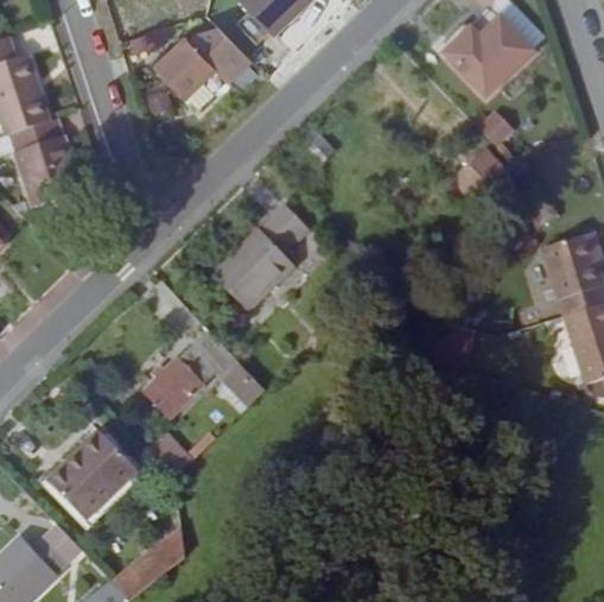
[(273,31),(304,0),(245,0),(249,5),(269,26),(273,31)]
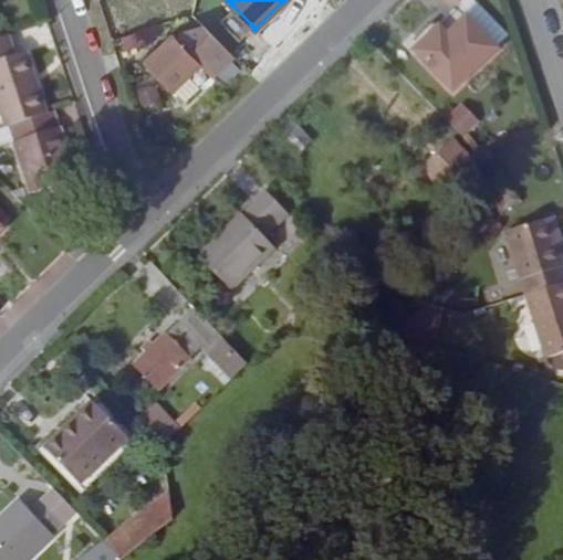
[(458,0),(456,4),(493,44),(506,32),(475,0),(458,0)]
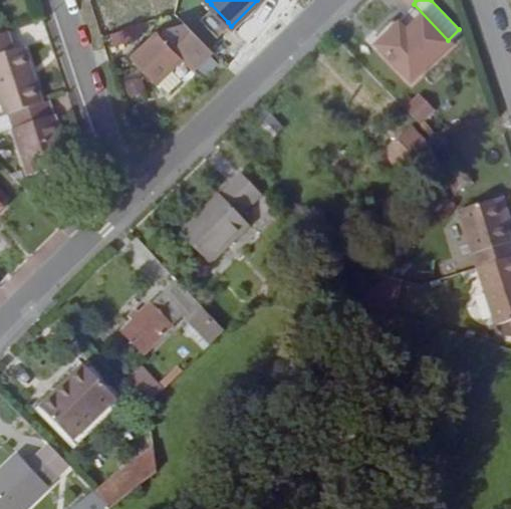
[(198,17),(216,34),(228,22),(211,4),(198,17)]
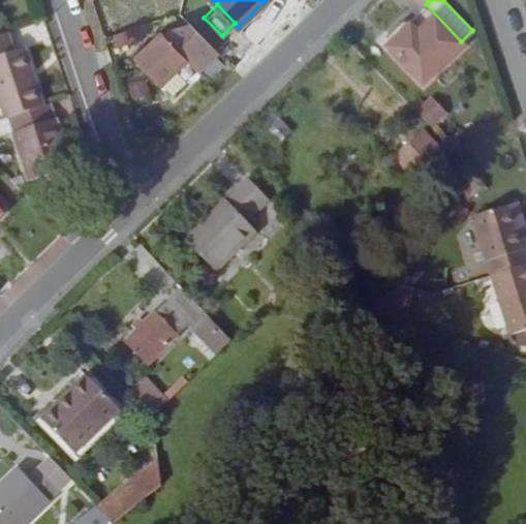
[(421,81),(461,41),(426,4),(385,44),(421,81)]
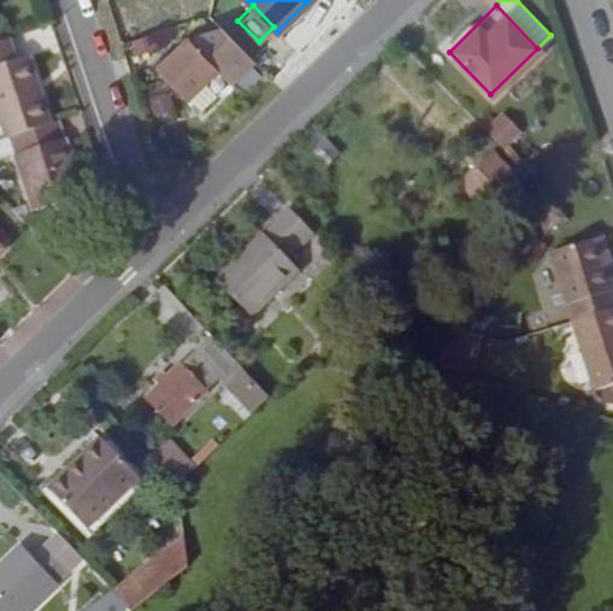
[(189,41),(216,68),(229,82),(252,60),(219,27),(196,33),(189,41)]
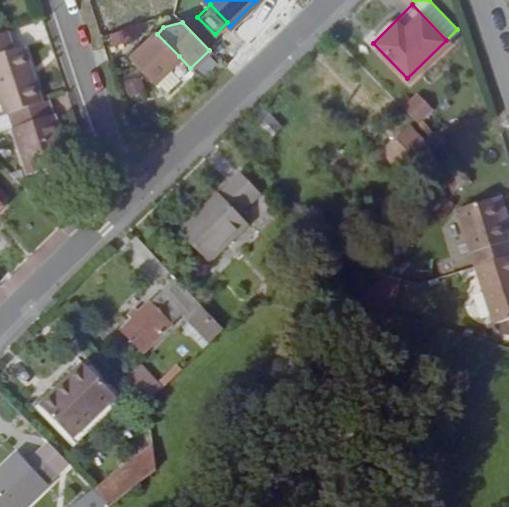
[(40,103),(22,45),(11,49),(5,30),(0,31),(0,101),(4,114),(8,113),(40,103)]
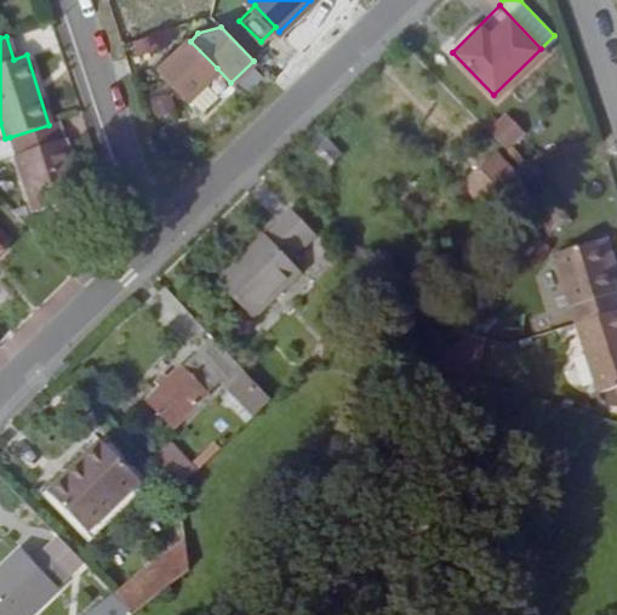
[(206,79),(217,68),(190,41),(187,38),(159,67),(188,96),(206,79)]
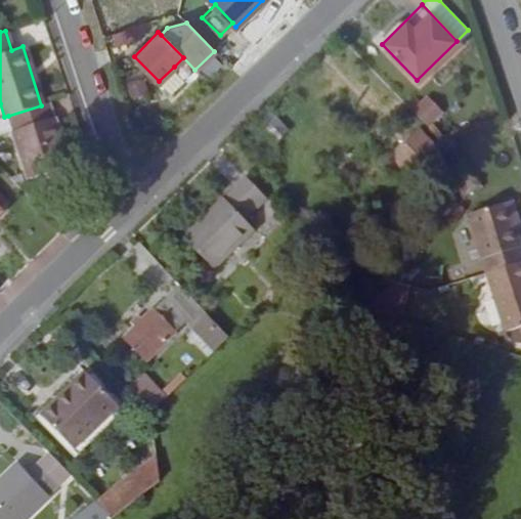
[(184,78),(174,67),(159,81),(170,92),(184,78)]
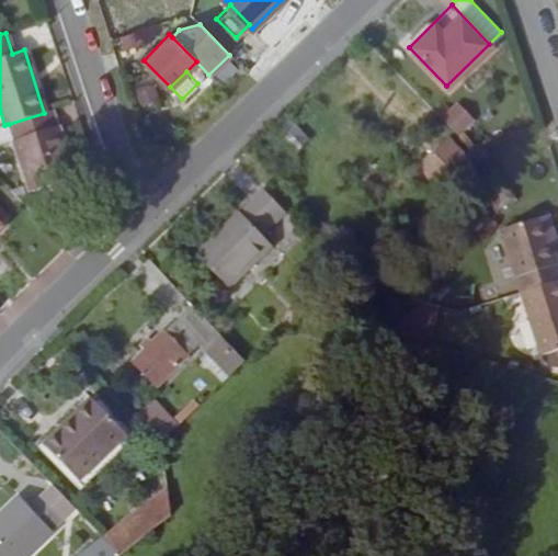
[(151,76),(133,81),(138,99),(157,93),(151,76)]
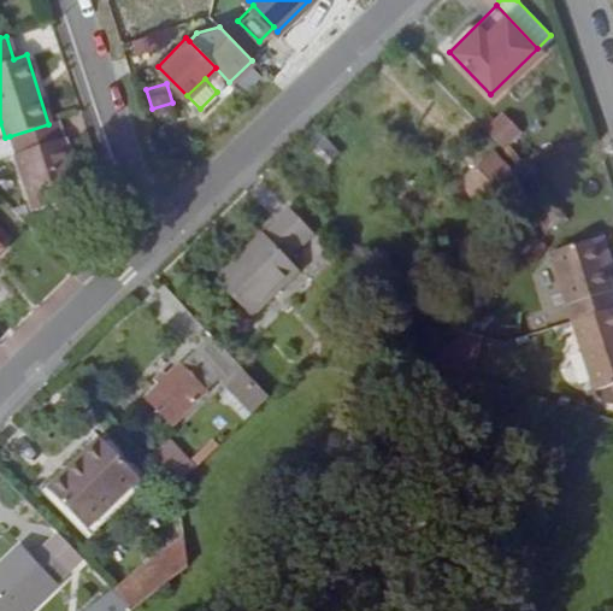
[(477,125),(501,150),(518,133),(501,116),(494,124),(487,117),(477,125)]
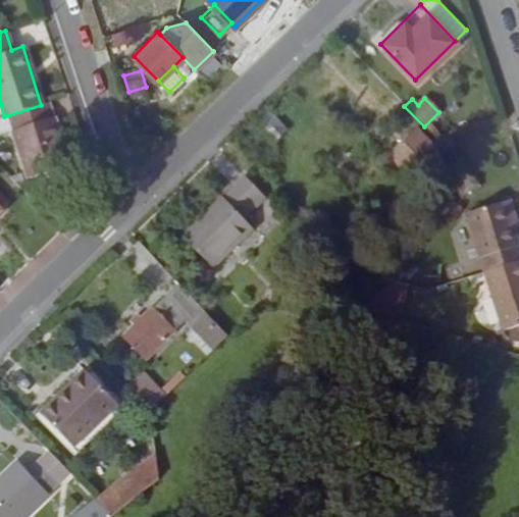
[(28,175),(67,161),(46,103),(41,105),(8,115),(12,131),(28,175)]
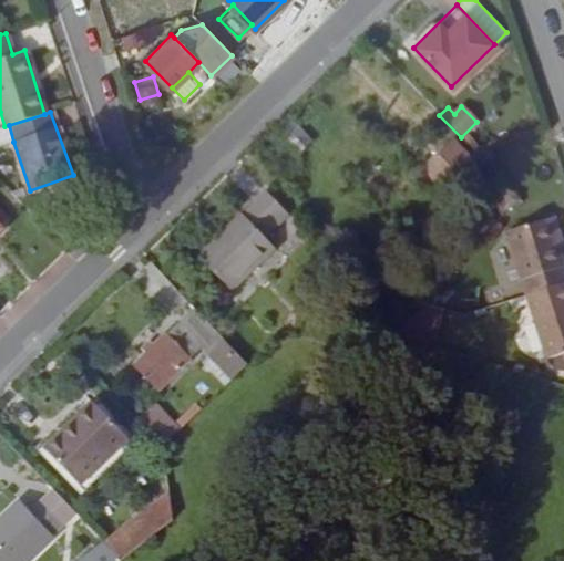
[(295,154),(307,143),(283,117),(270,128),(295,154)]
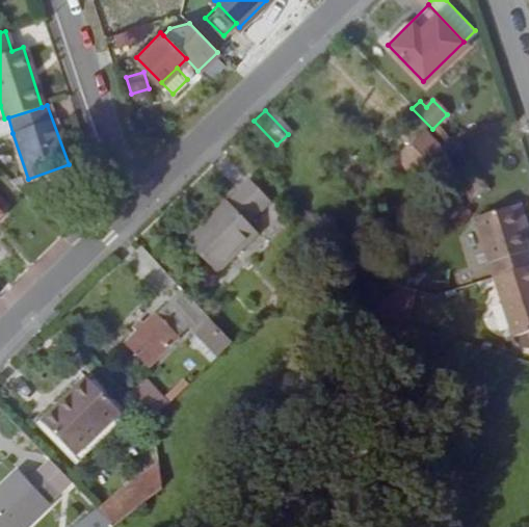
[(0,136),(12,133),(8,117),(4,119),(0,120),(0,136)]
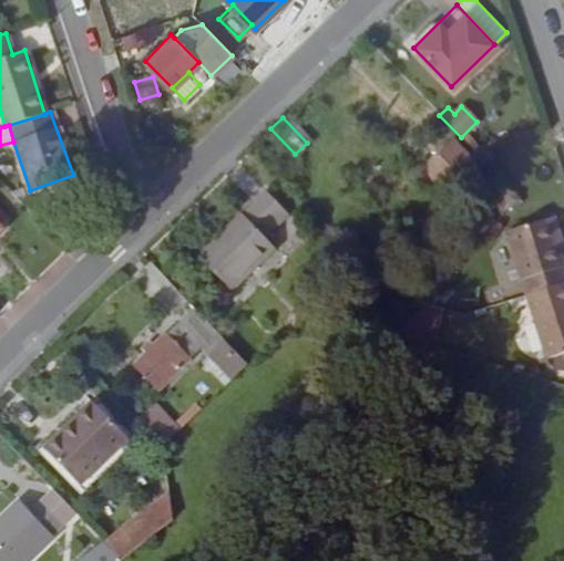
[(448,194),(474,166),(452,143),(426,169),(448,194)]
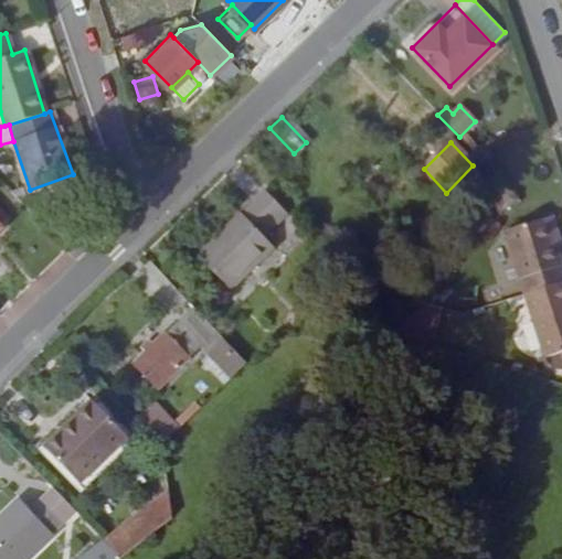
[(498,213),(512,199),(500,185),(496,187),(501,195),(491,205),(498,213)]
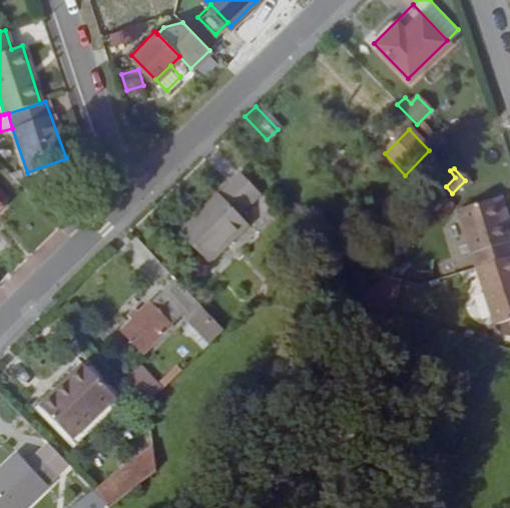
[(237,172),(214,194),(244,225),(246,223),(237,213),(258,193),(237,172)]
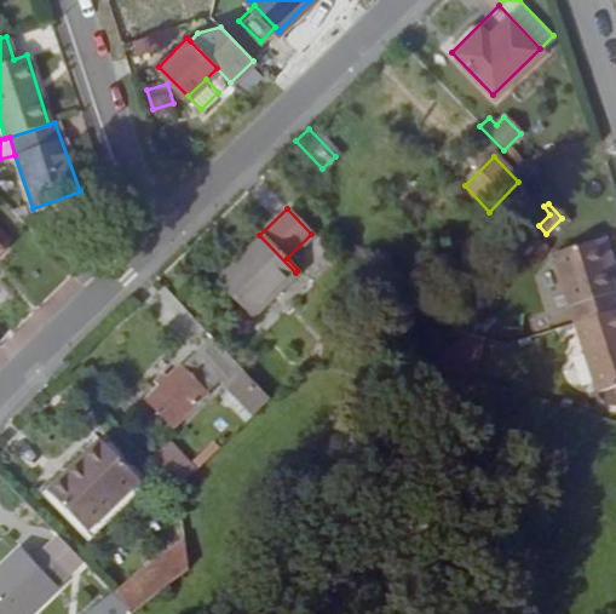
[(0,246),(5,252),(16,241),(0,225),(0,246)]
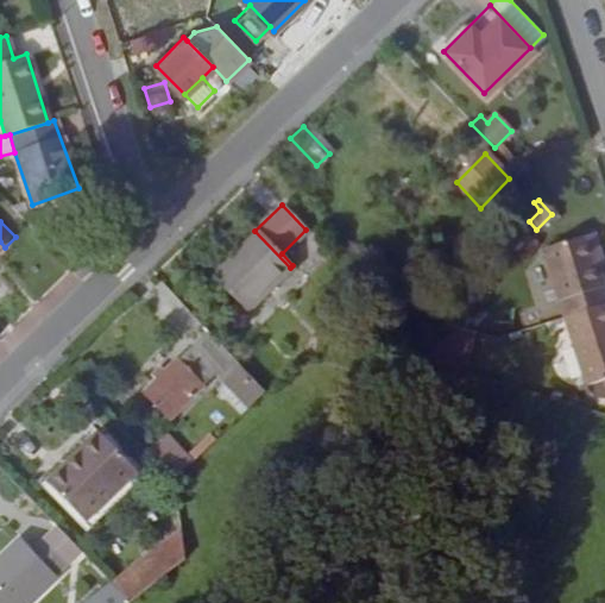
[(517,251),(528,239),(512,221),(500,233),(517,251)]
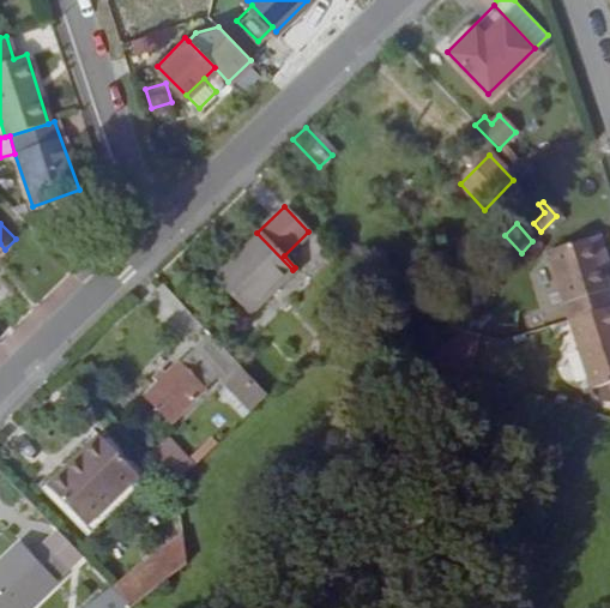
[(293,270),(257,233),(211,276),(247,314),(293,270)]
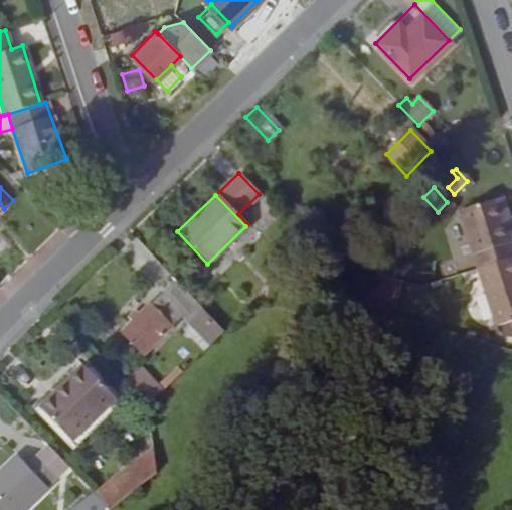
[(501,196),(495,198),(504,225),(510,223),(501,196)]
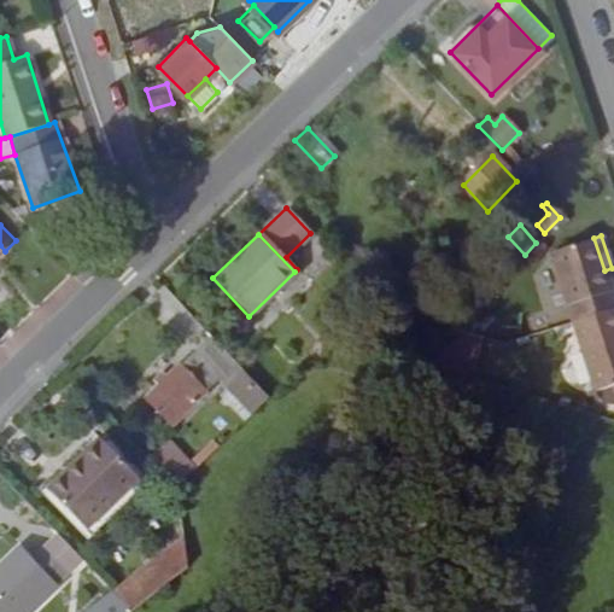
[(613,301),(604,270),(594,238),(548,252),(569,322),(613,308),(613,301)]
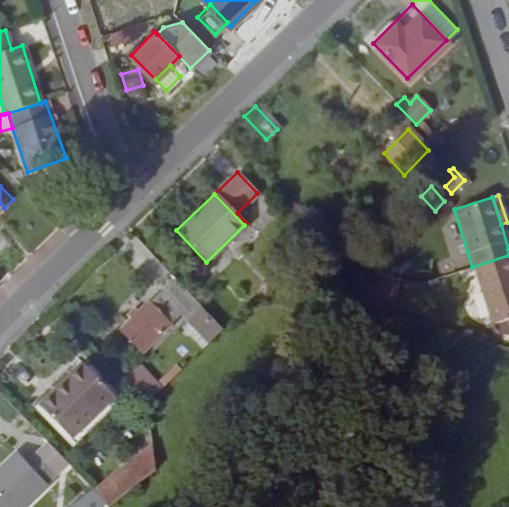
[(508,255),(472,267),(470,267),(489,326),(507,321),(508,327),(508,255)]
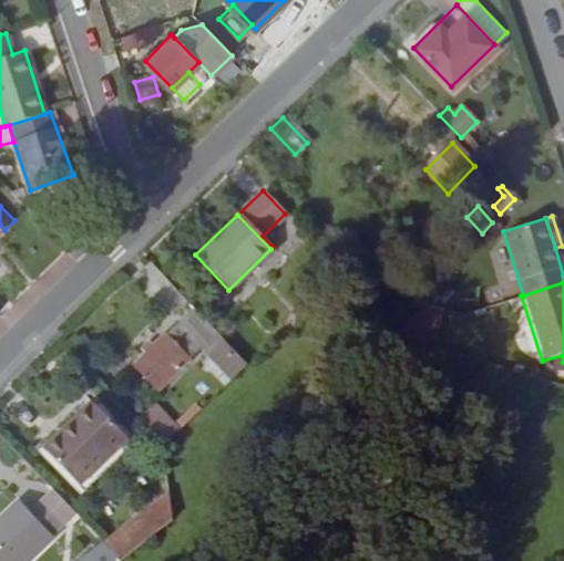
[(159,386),(215,330),(191,304),(155,341),(151,336),(141,345),(146,350),(134,361),(159,386)]
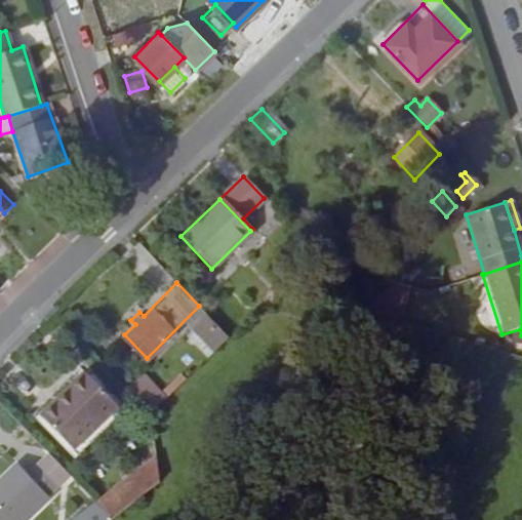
[(312,313),(318,307),(311,300),(305,306),(312,313)]
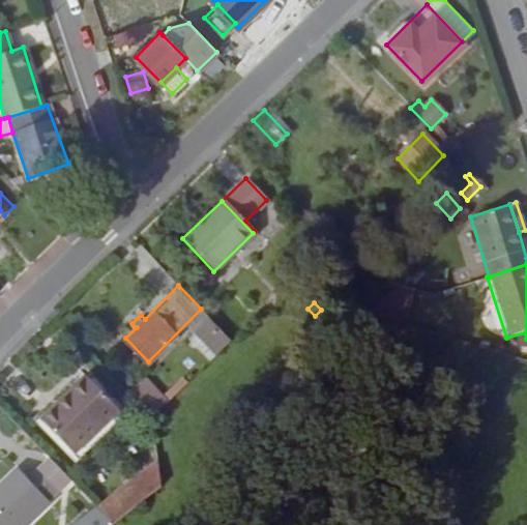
[(217,353),(232,340),(208,315),(194,328),(217,353)]
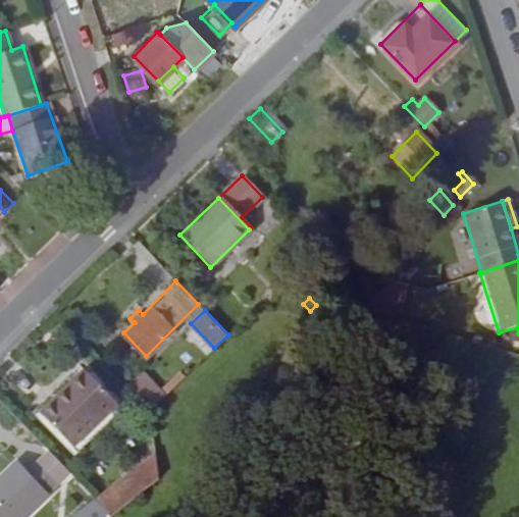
[(76,444),(119,402),(87,367),(44,409),(76,444)]
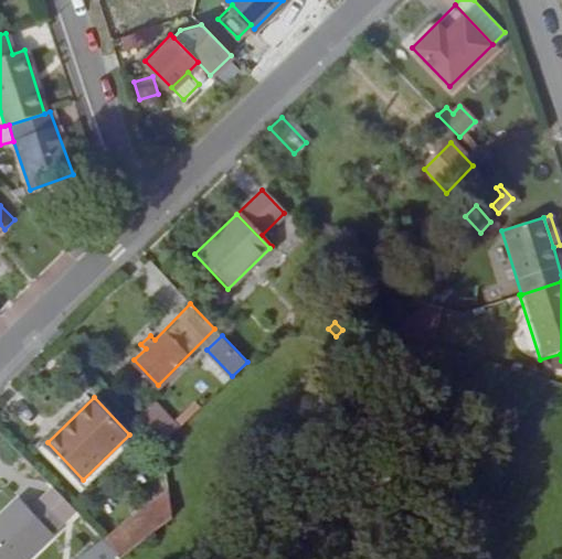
[(141,416),(165,440),(182,422),(158,399),(141,416)]
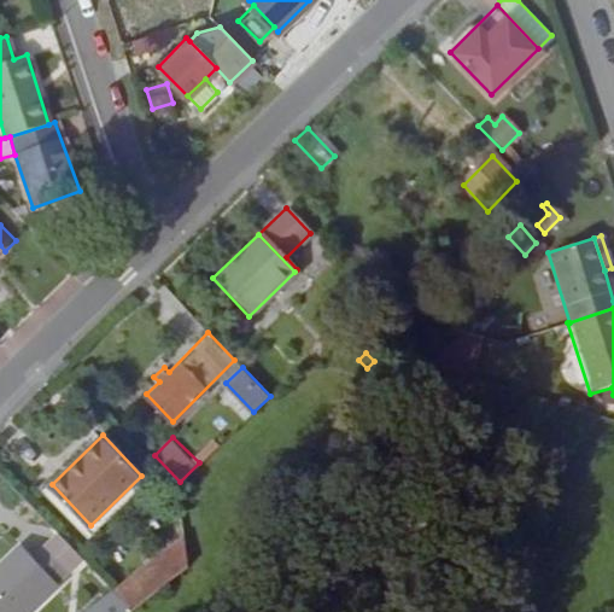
[(130,610),(186,567),(183,536),(113,592),(130,610)]
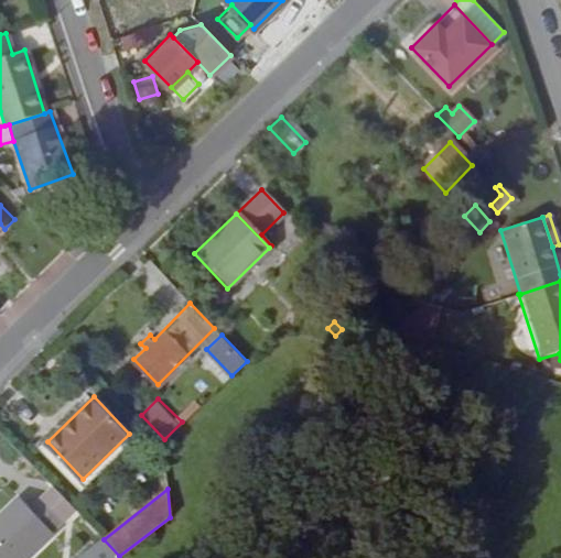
[(65,525),(77,513),(55,490),(42,501),(65,525)]
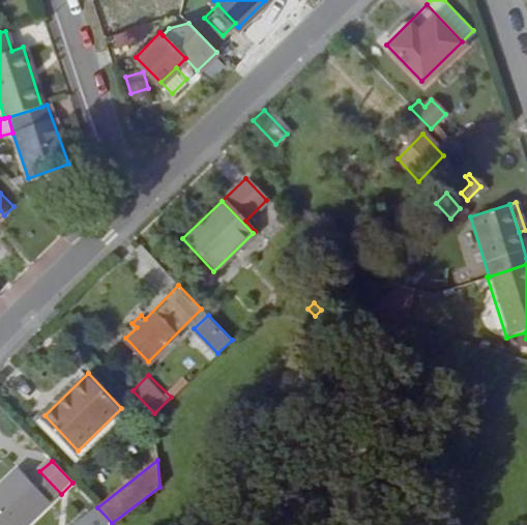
[(0,524),(27,524),(61,494),(39,471),(26,483),(17,473),(0,488),(0,524)]
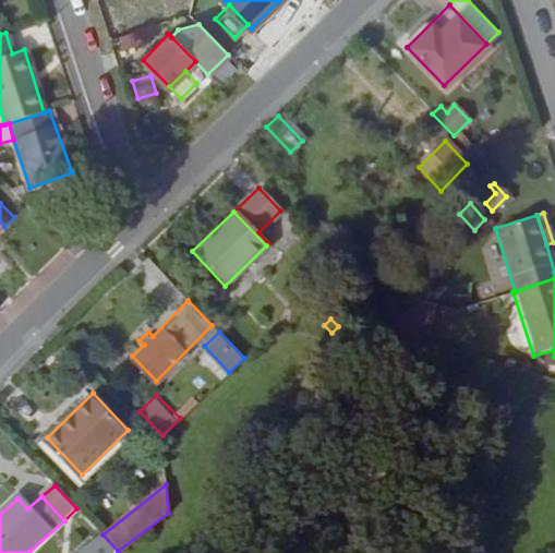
[(115,552),(118,551),(103,535),(79,552),(115,552)]
